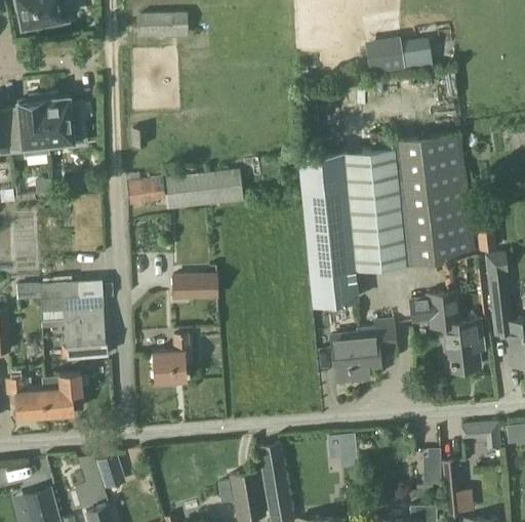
[(13,0),(16,11),(19,10),(23,27),(50,22),(51,29),(70,25),(64,0),(13,0)]
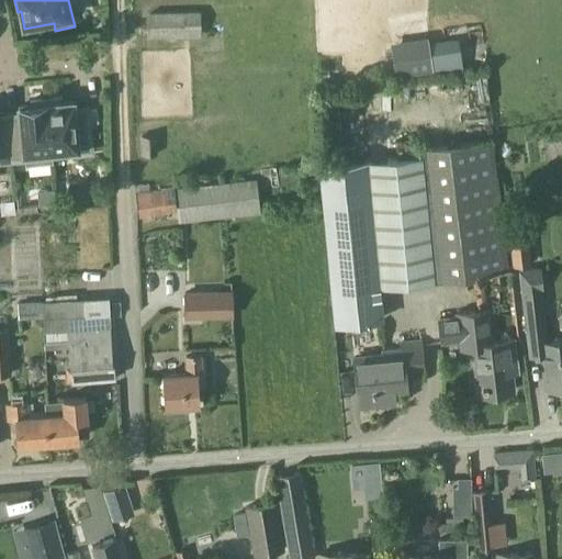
[(200,14),(148,14),(148,41),(200,40),(200,14)]
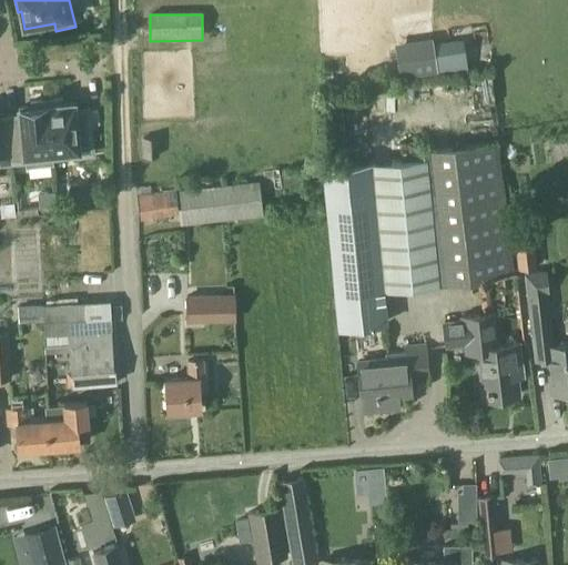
[(463,44),(433,49),(437,77),(466,71),(463,44)]
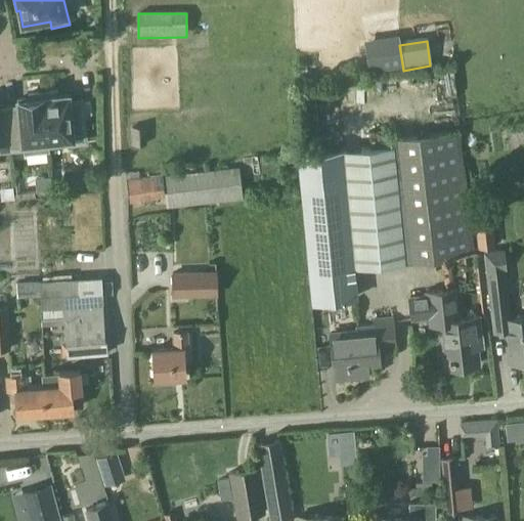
[(58,97),(58,93),(43,94),(48,143),(49,143),(72,141),(73,147),(88,145),(83,101),(70,102),(70,96),(58,97)]
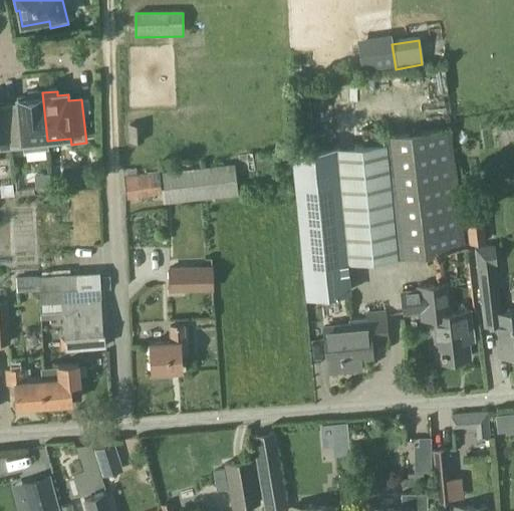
[(28,94),(28,98),(18,99),(19,106),(6,107),(11,151),(23,150),(24,152),(23,153),(24,154),(49,151),(49,150),(48,141),(47,141),(42,92),(28,94)]
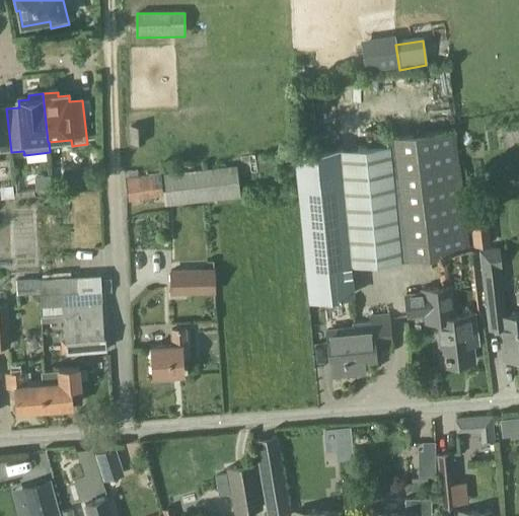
[(0,108),(0,152),(11,152),(6,108),(0,108)]
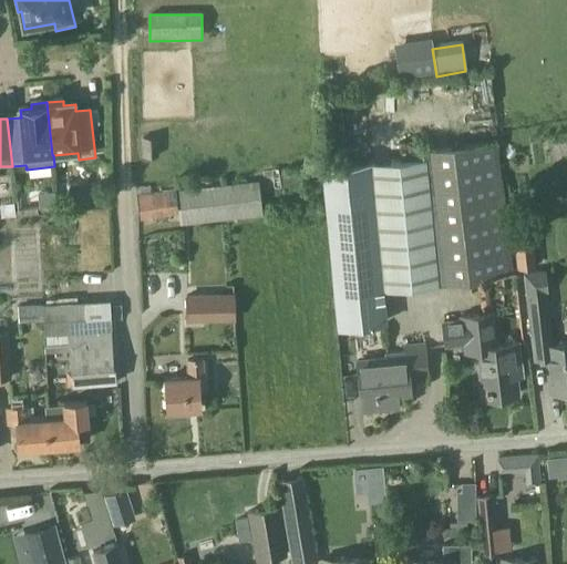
[(156,159),(155,140),(141,141),(143,160),(156,159)]
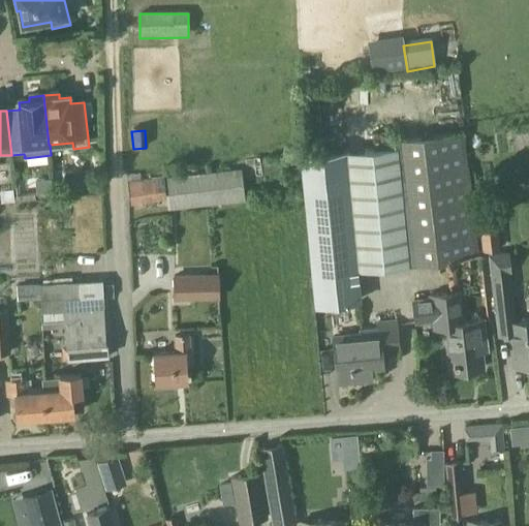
[(353,271),(400,266),(439,261),(455,259),(457,259),(471,257),(478,256),(477,249),(464,134),(418,140),(419,147),(301,158),(315,308),(356,303),(353,271)]
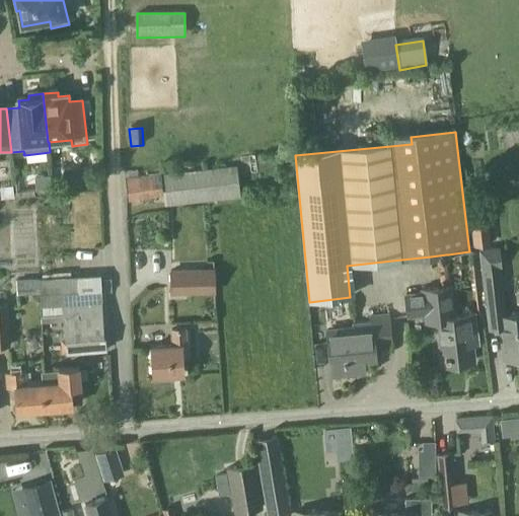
[(165,207),(237,198),(234,170),(161,179),(165,207)]
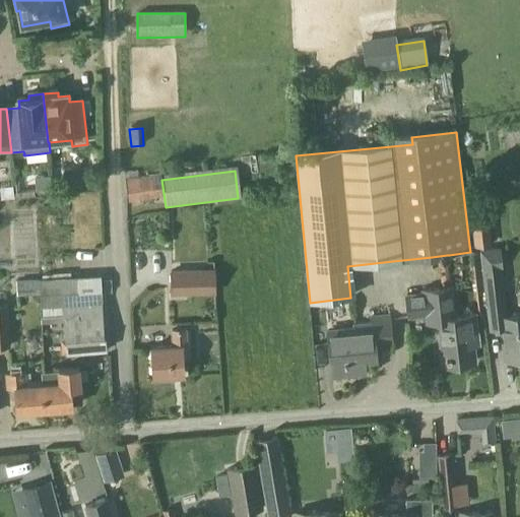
[(159,181),(125,184),(128,203),(161,199),(159,181)]
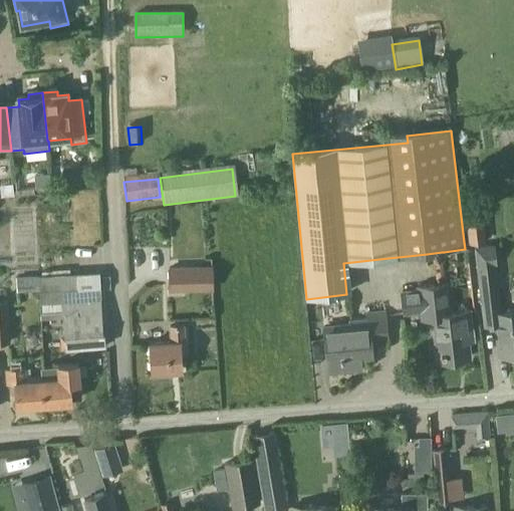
[(469,245),(484,243),(480,215),(465,217),(469,245)]
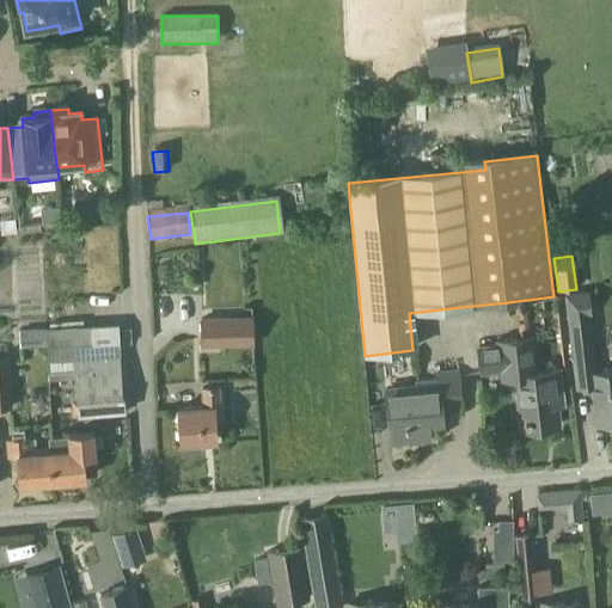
[(611,373),(605,374),(604,360),(595,361),(591,317),(585,317),(582,296),(567,298),(577,392),(594,390),(595,405),(593,406),(595,427),(611,424),(611,373)]
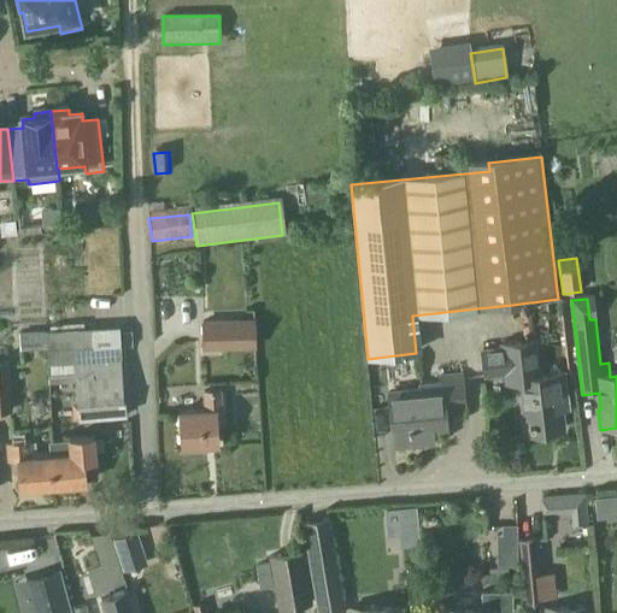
[(533,302),(534,310),(546,308),(546,311),(551,311),(550,300),(533,302)]
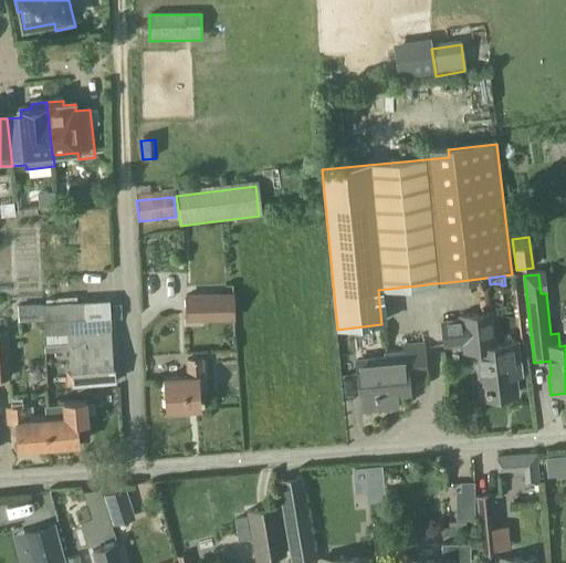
[(486,278),(470,280),(471,291),(478,290),(481,290),(481,288),(484,287),(488,284),(486,280),(486,278)]
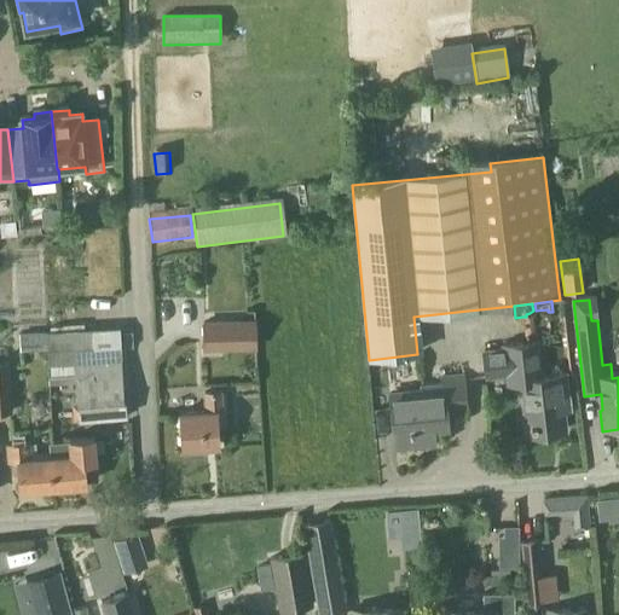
[(534,315),(526,317),(522,317),(525,337),(537,336),(534,315)]
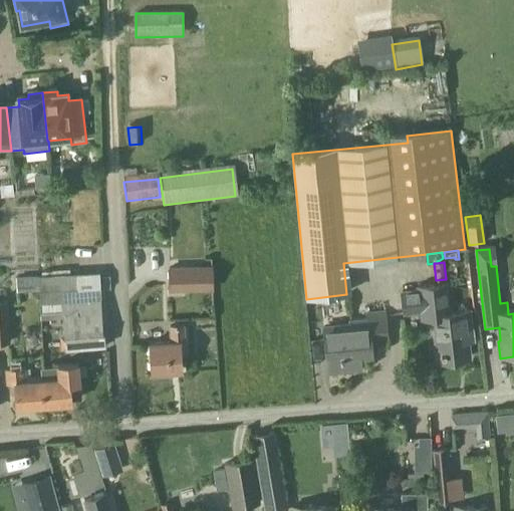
[(212,292),(212,270),(169,271),(170,293),(212,292)]
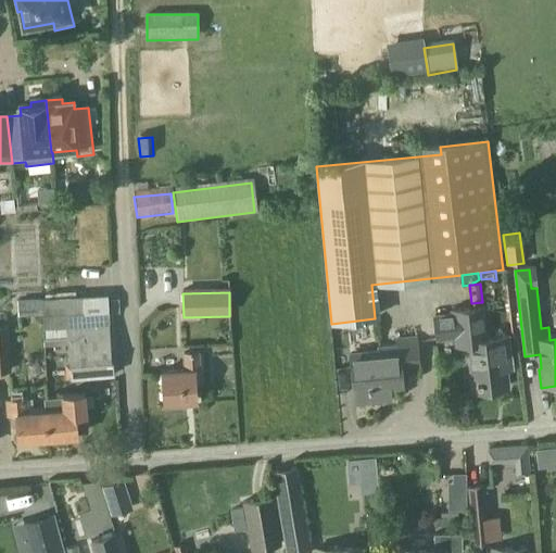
[(112,362),(108,298),(42,301),(43,311),(41,311),(43,329),(65,327),(67,353),(46,355),(48,381),(115,376),(114,362),(112,362)]
